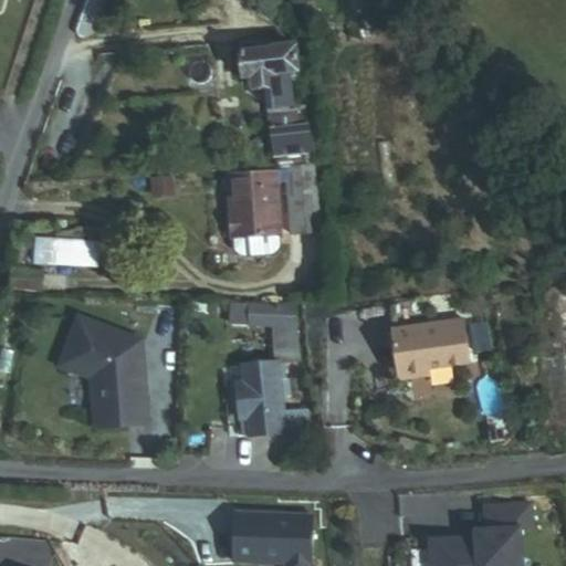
[(94,0),(83,44),(107,44),(119,0),(94,0)]
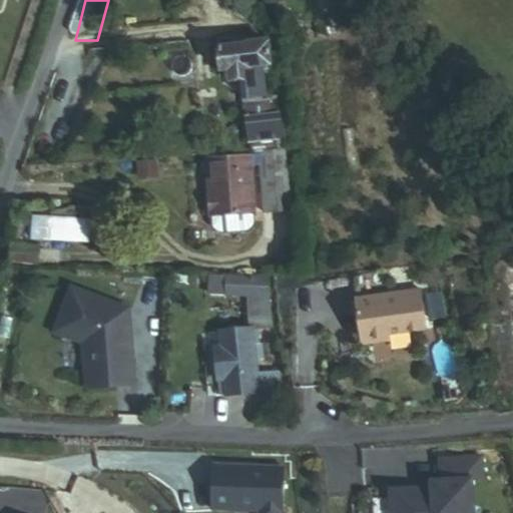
[(230,78),(266,72),(266,40),(218,45),(220,70),(229,69),(230,78)]
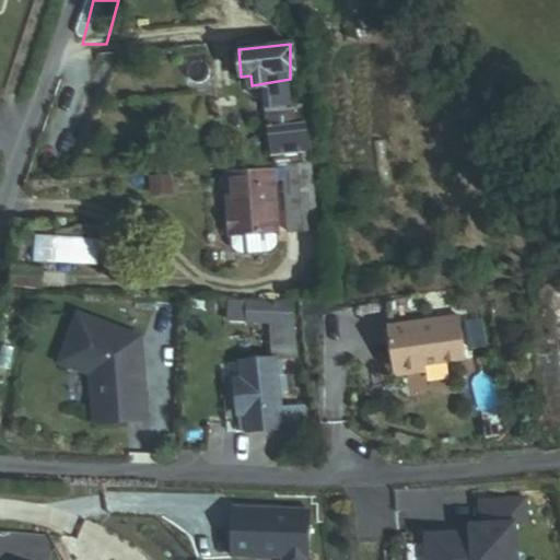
[(269,153),(312,151),(301,94),(265,98),(269,153)]
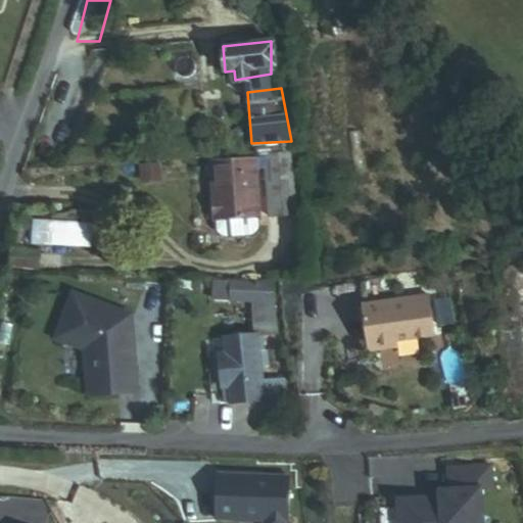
[(265,223),(293,221),(287,148),(258,150),(265,223)]
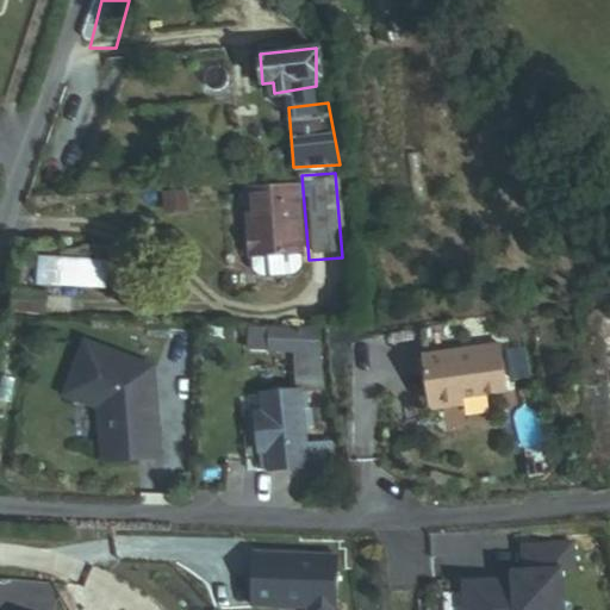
[(300,246),(297,184),(251,186),(253,198),(243,199),(247,249),(249,249),(299,246),(300,246)]
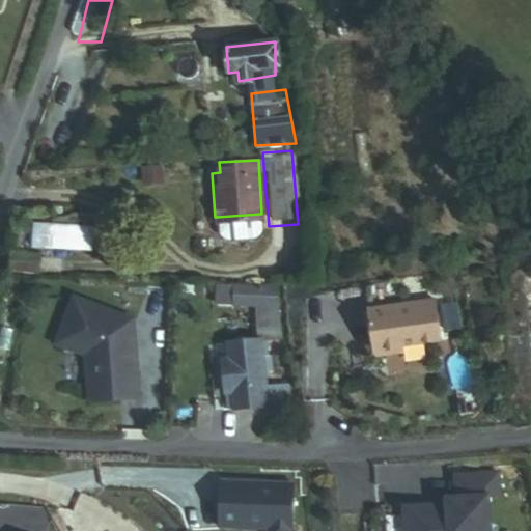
[(261,225),(260,214),(217,217),(218,228),(222,232),(229,234),(251,232),(257,230),(261,225)]
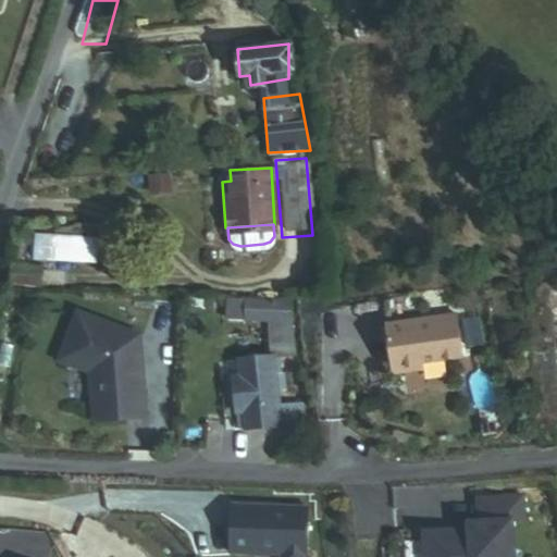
[(34,260),(98,263),(99,237),(36,233),(34,260)]
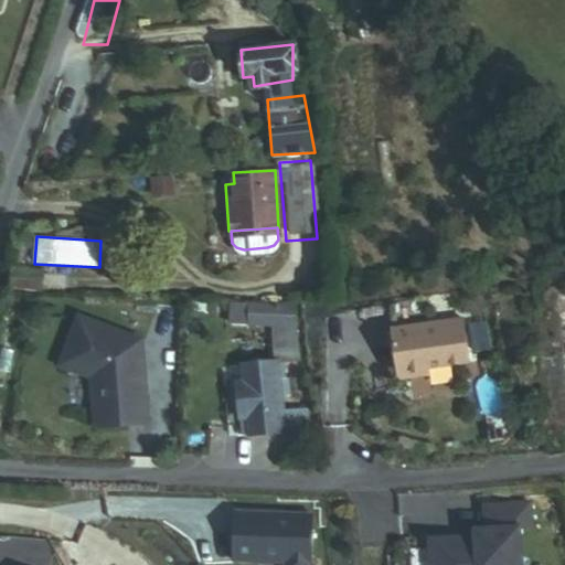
[(22,296),(53,297),(55,275),(27,274),(22,296)]
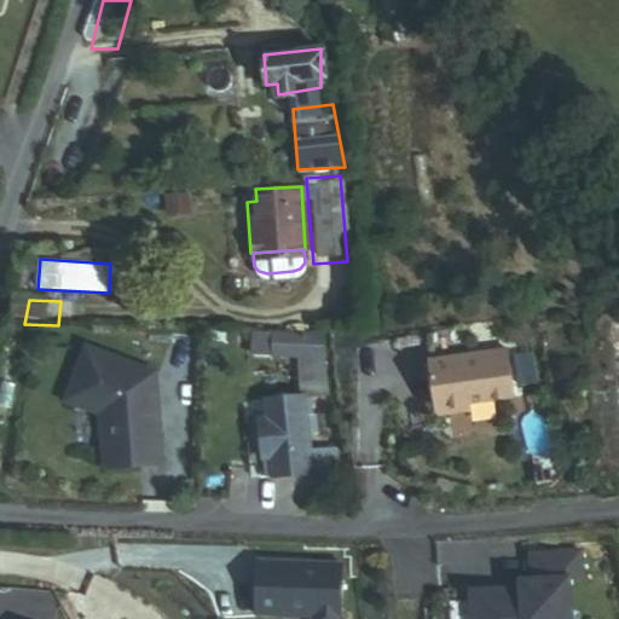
[(253,354),(328,359),(325,335),(253,329),(253,354)]
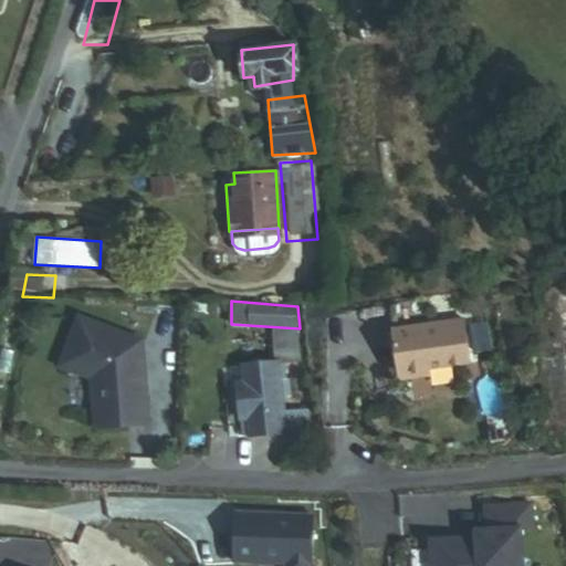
[(144,345),(76,317),(60,363),(94,386),(96,431),(150,427),(144,345)]
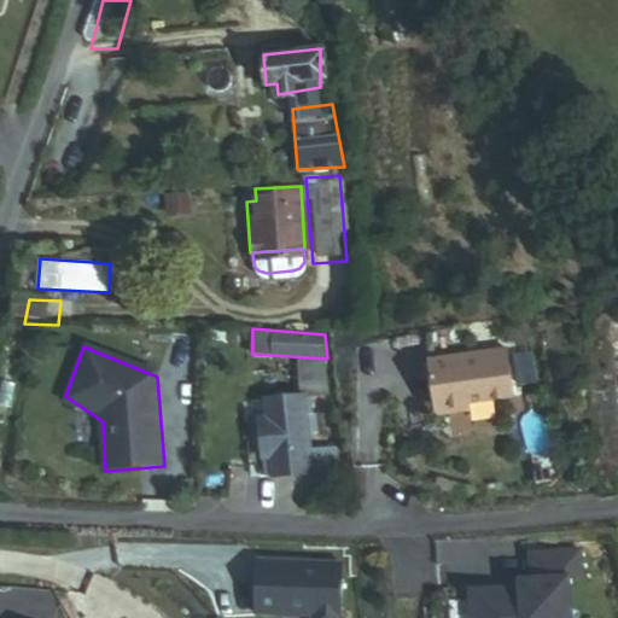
[(506,350),(427,363),(437,421),(474,415),(473,406),(514,398),(506,350)]
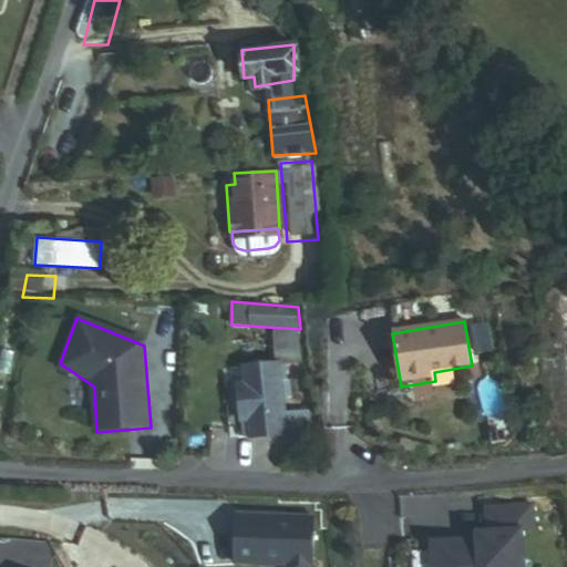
[(291,390),(281,390),(279,359),(244,362),(250,437),(284,435),(281,405),(292,404),(291,390)]
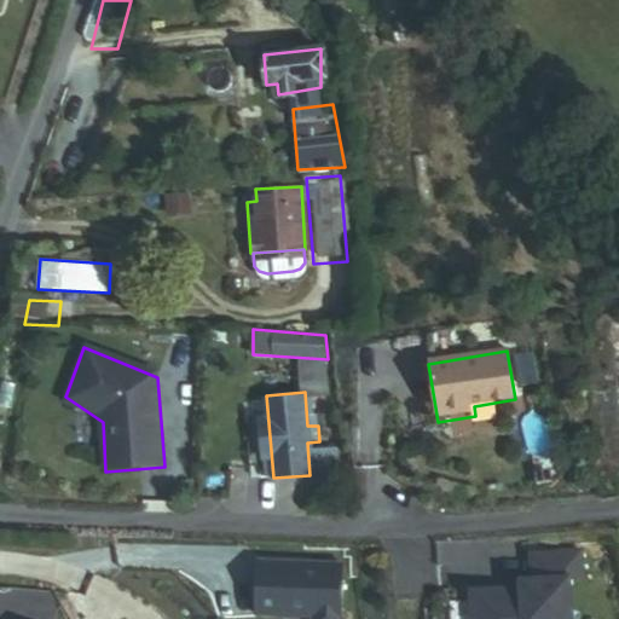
[(568,618),(567,580),(582,580),(580,548),(531,550),(531,576),(520,576),(520,583),(520,588),(505,588),(505,583),(469,585),(469,618),(568,618)]
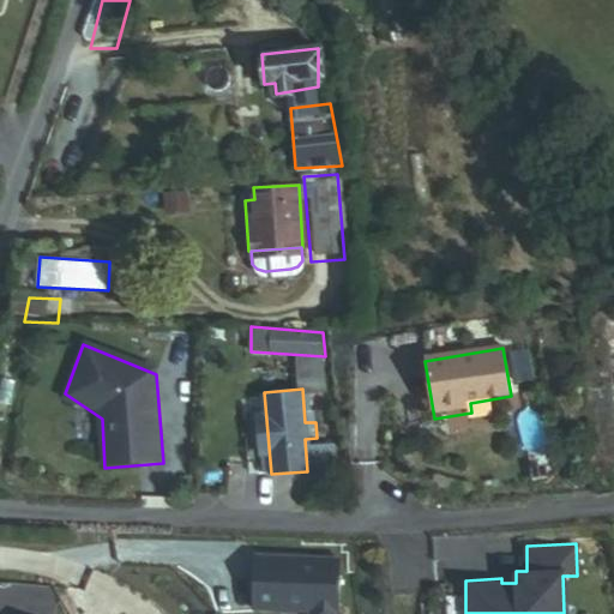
[(336,613),(337,558),(258,557),(258,612),(317,612),(315,613),(336,613)]
